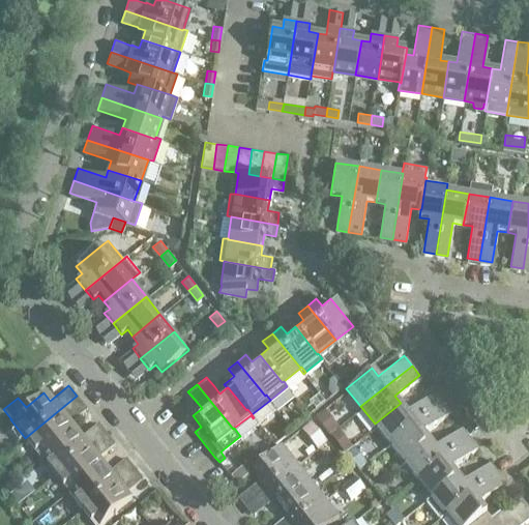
[(375,424),(389,441),(440,400),(433,390),(407,411),(401,403),(375,424)]
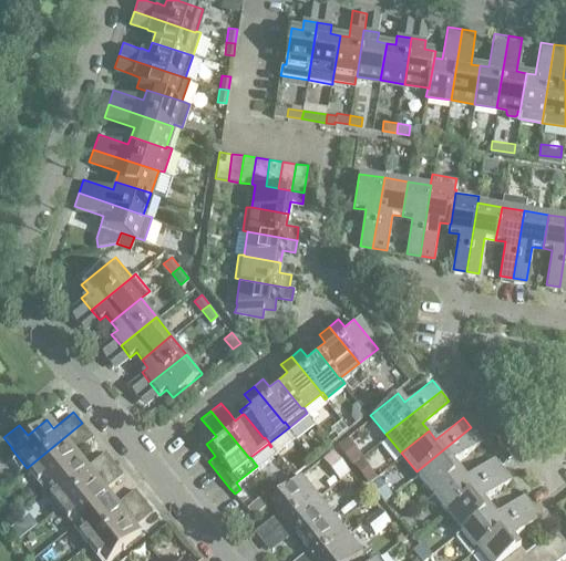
[(82,423),(27,468),(42,487),(79,457),(72,449),(91,434),(82,423)]
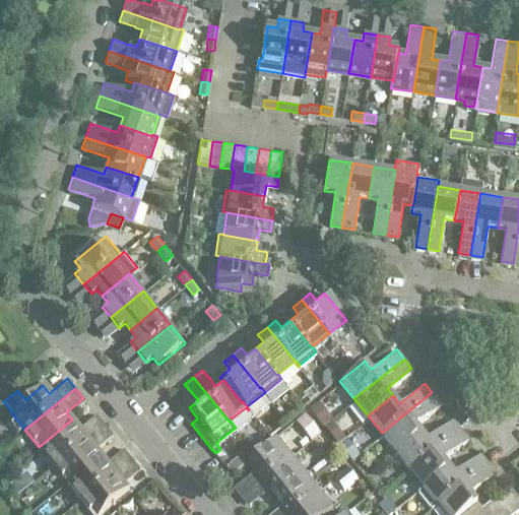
[(439,401),(432,392),(382,433),(396,451),(422,431),(413,422),(439,401)]
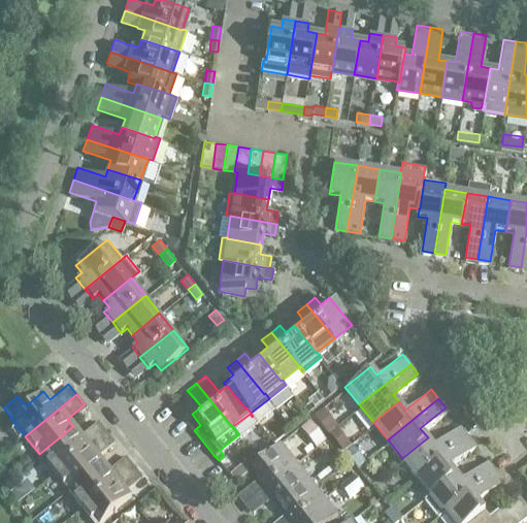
[(337,423),(324,405),(315,413),(327,430),(337,423)]
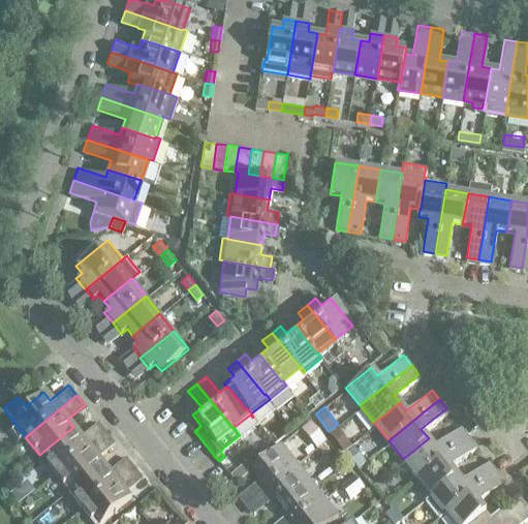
[(73,427),(39,455),(53,472),(104,430),(96,420),(79,434),(73,427)]
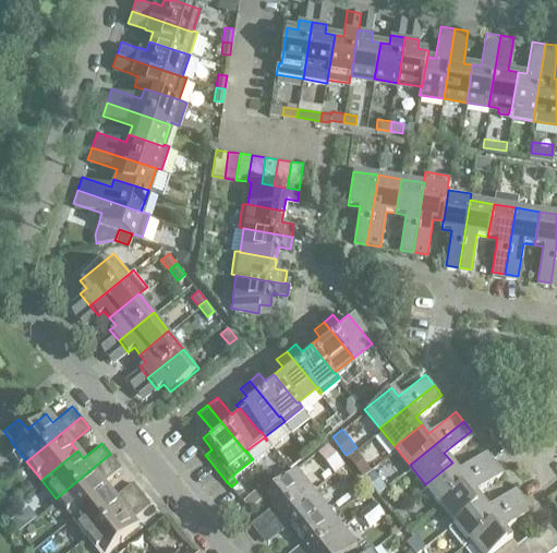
[(328,443),(319,449),(334,468),(342,461),(328,443)]
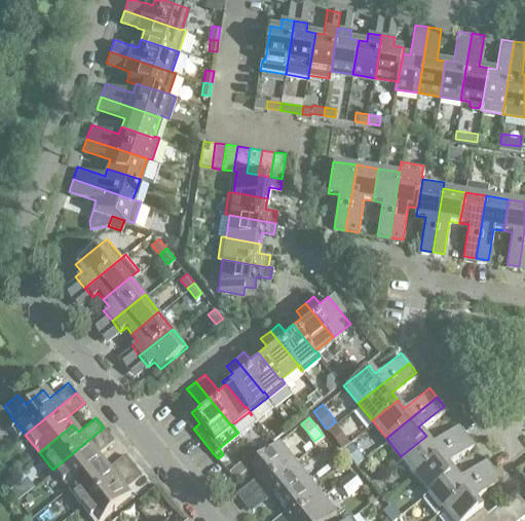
[(432,443),(426,436),(401,456),(414,473),(465,432),(457,422),(432,443)]
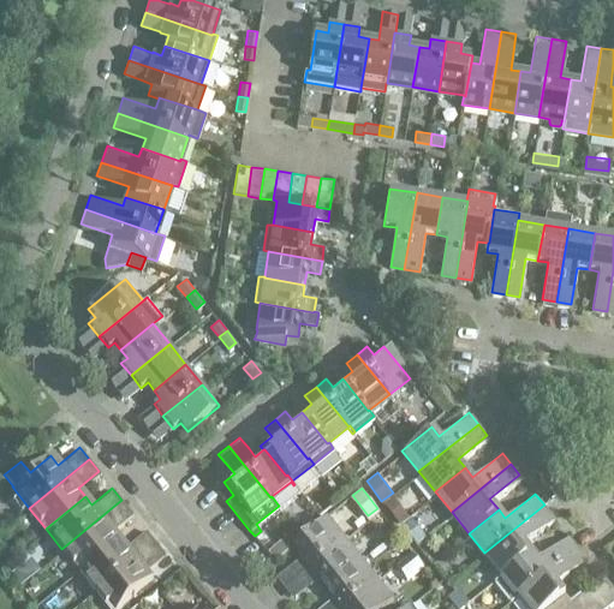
[(382,502),(398,521),(407,514),(392,495),(382,502)]
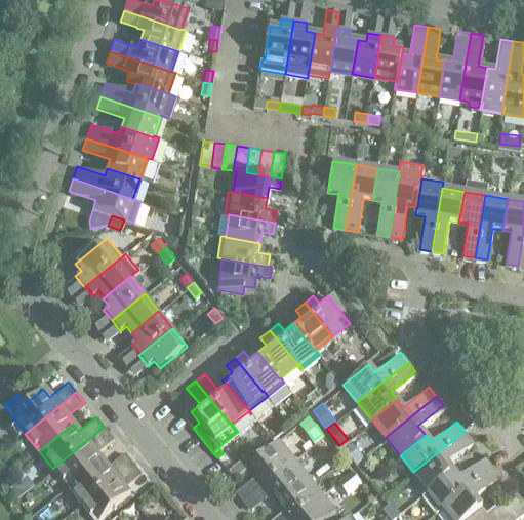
[(104,427),(52,469),(66,486),(99,458),(94,451),(112,437),(104,427)]
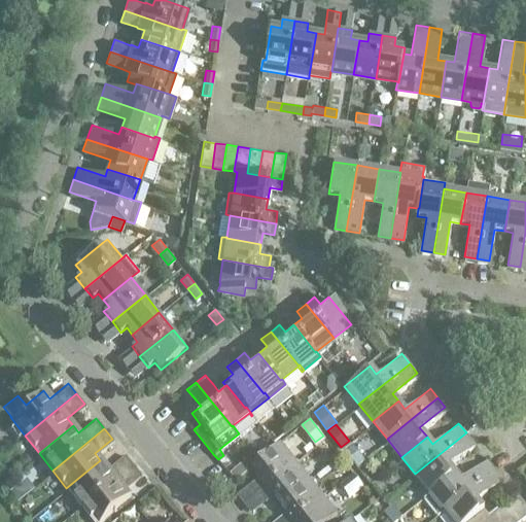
[(474,443),(466,432),(415,474),(429,491),(455,471),(448,463),(474,443)]
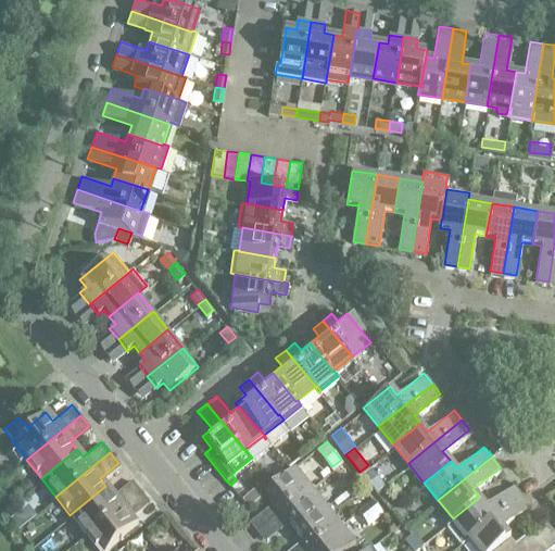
[(386,484),(370,465),(362,473),(376,491),(386,484)]
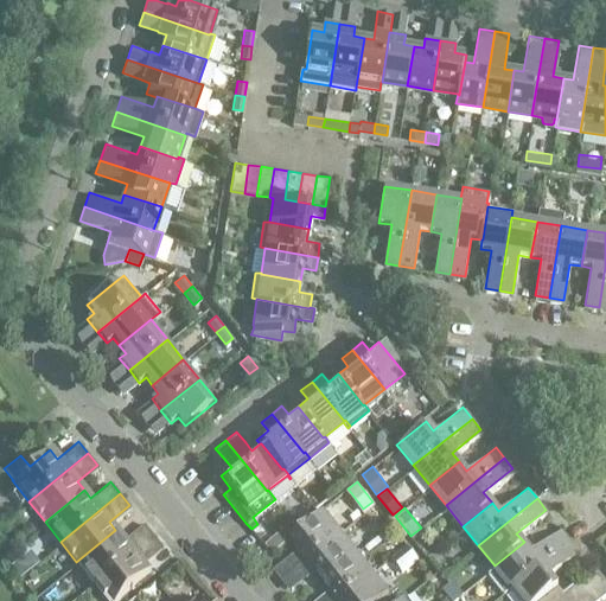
[(298,563),(337,531),(320,510),(289,535),(299,545),(289,552),(298,563)]
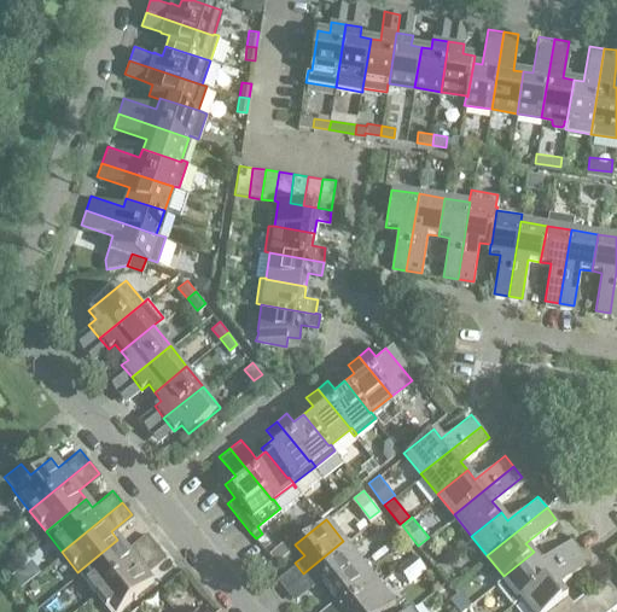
[(117,540),(77,572),(94,593),(155,543),(145,531),(124,548),(117,540)]
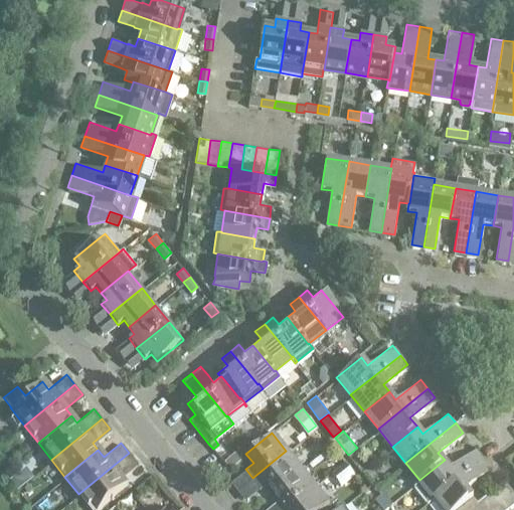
[(427,503),(434,498),(484,458),(475,447),(450,467),(445,460),(419,480),(419,481),(413,486),(427,503)]
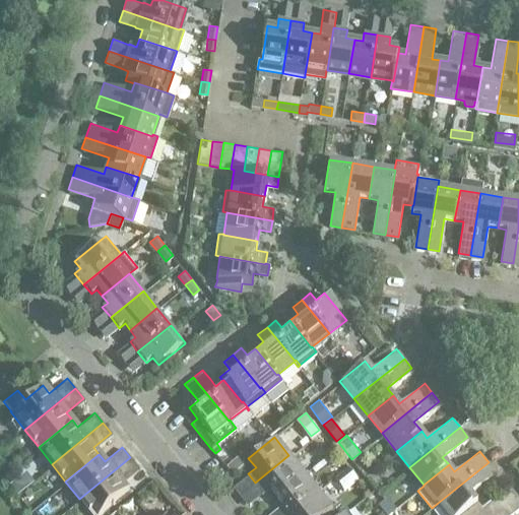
[(303,471),(288,455),(255,483),(262,491),(269,485),(276,494),(303,471)]
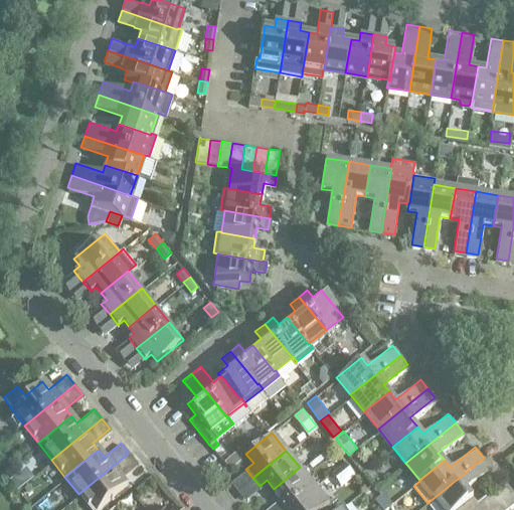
[(129,453),(78,494),(91,509),(93,509),(126,484),(120,477),(137,463),(129,453)]
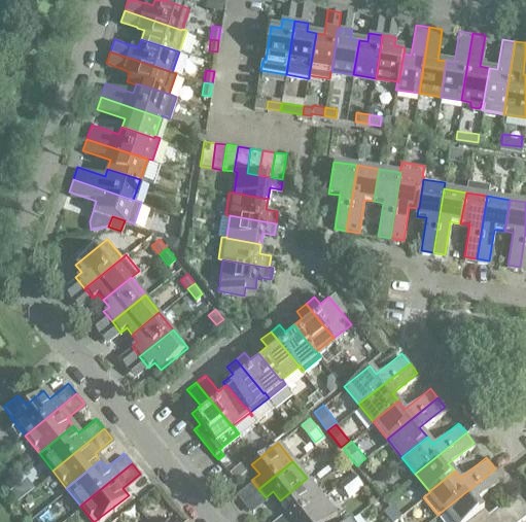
[(444,510),(453,521),(462,521),(464,521),(474,514),(483,507),(483,506),(477,497),(501,477),(495,468),(444,510)]
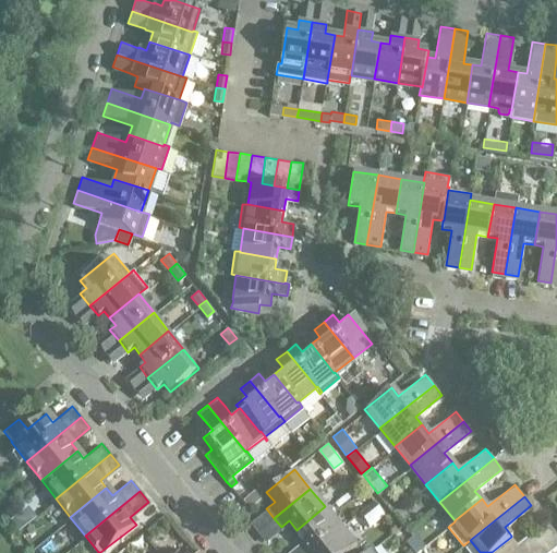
[(17,526),(36,514),(28,503),(10,515),(17,526)]
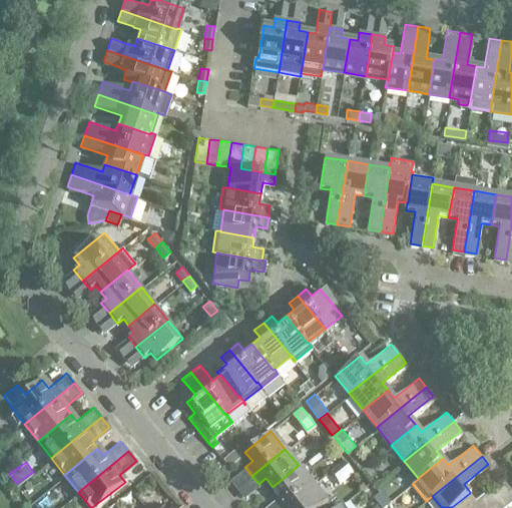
[(271,501),(277,507),(280,507),(313,482),(299,465),(273,487),(279,494),(271,501)]
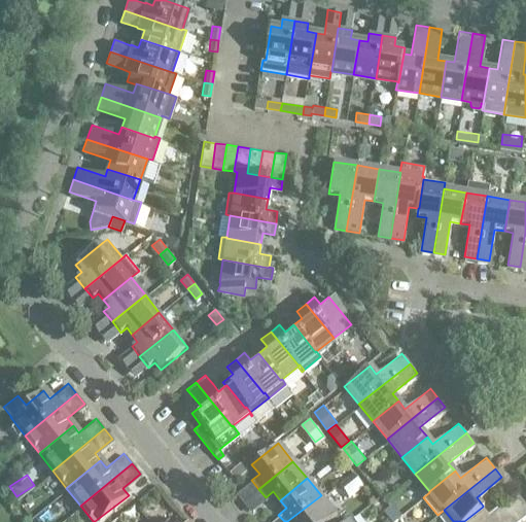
[(525,501),(516,489),(505,497),(521,517),(525,512),(525,501)]
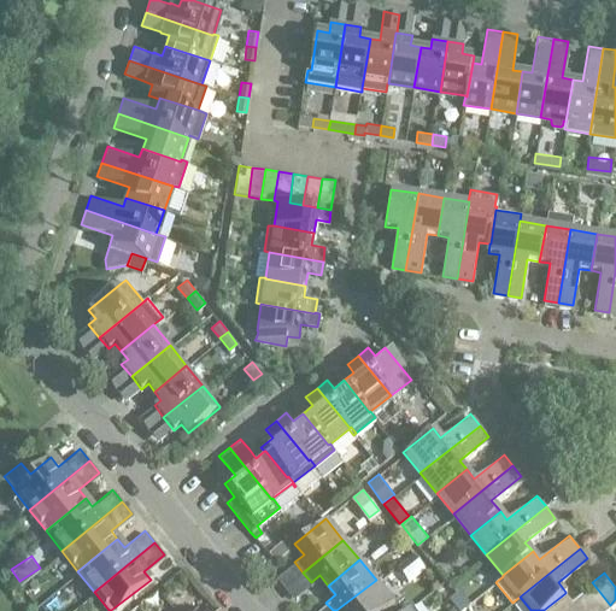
[(29,579),(22,585),(29,594),(36,588),(29,579)]
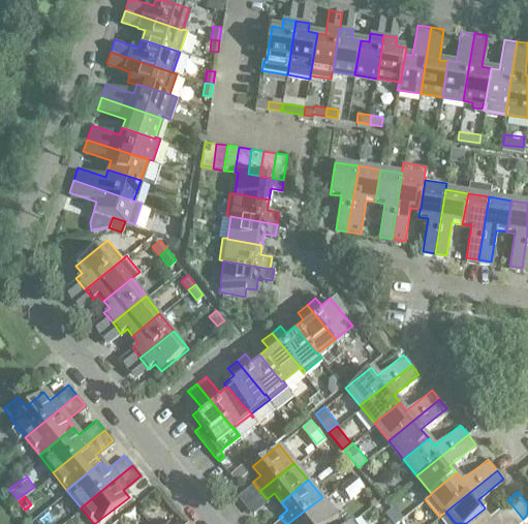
[(325,523),(327,523),(325,523),(343,523),(322,497),(288,523),(325,523)]
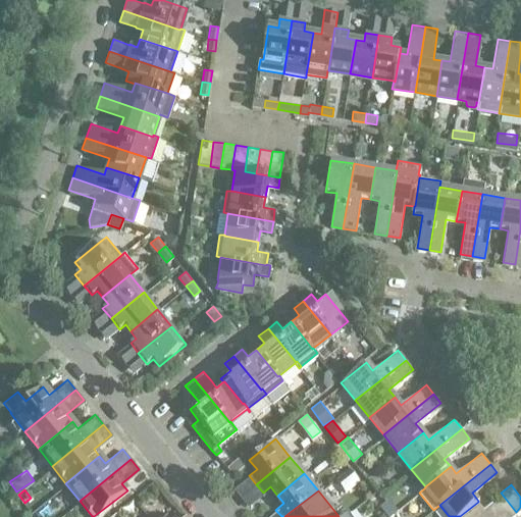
[(501,493),(491,501),(504,516),(509,516),(516,512),(501,493)]
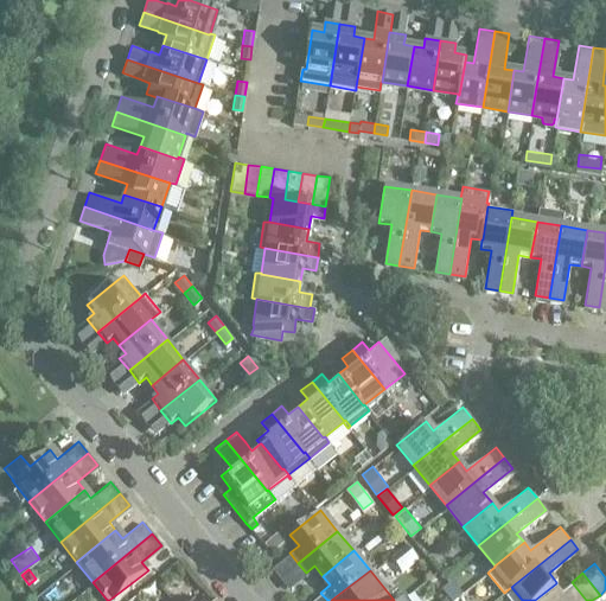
[(586,600),(572,582),(562,590),(561,590),(568,600),(586,600)]
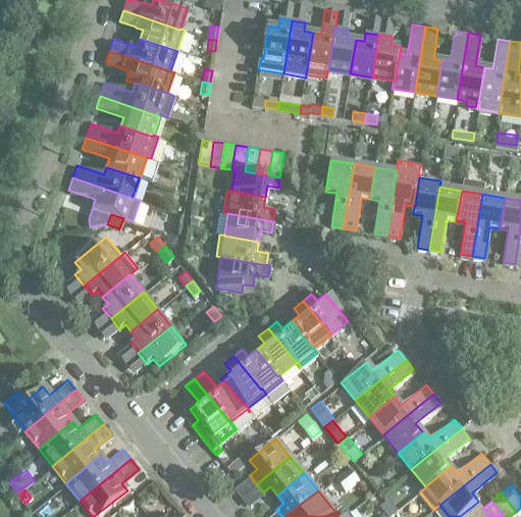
[(483,508),(478,502),(469,509),(474,516),(488,516),(482,508),(483,508)]
